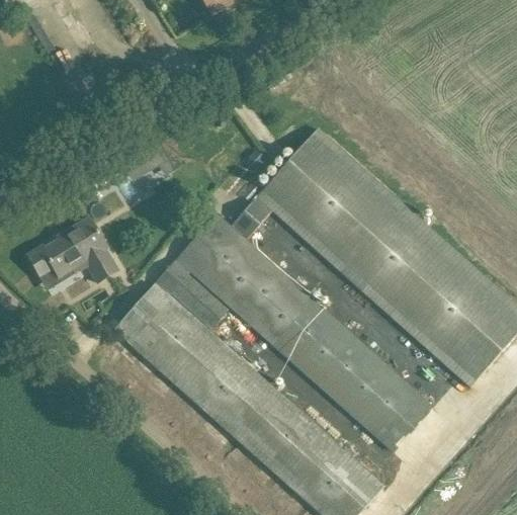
[(200,0),(209,14),(233,0),(200,0)]
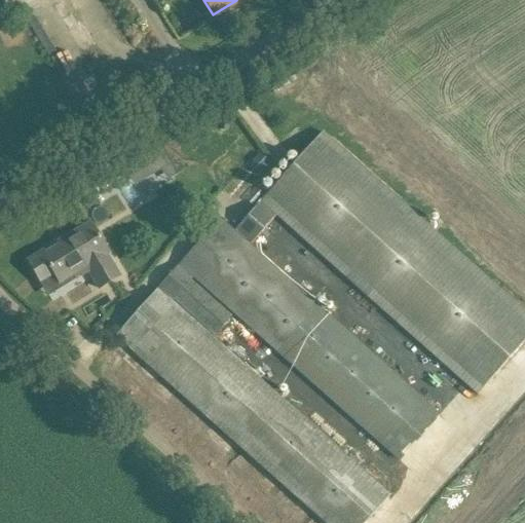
[(232,230),(249,245),(276,215),(476,393),(524,336),(524,309),(323,129),(232,230)]
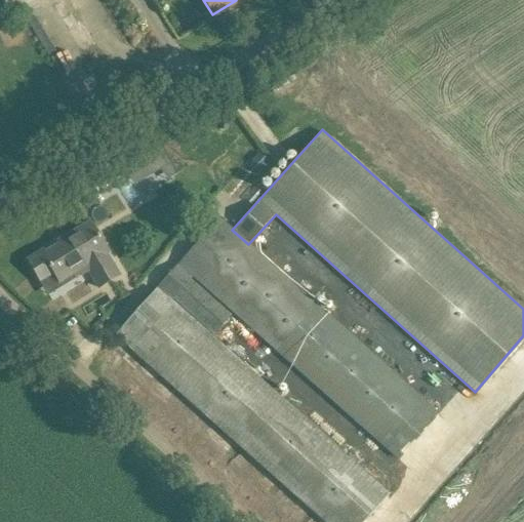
[(161,143),(142,155),(152,172),(159,167),(171,160),(161,143)]
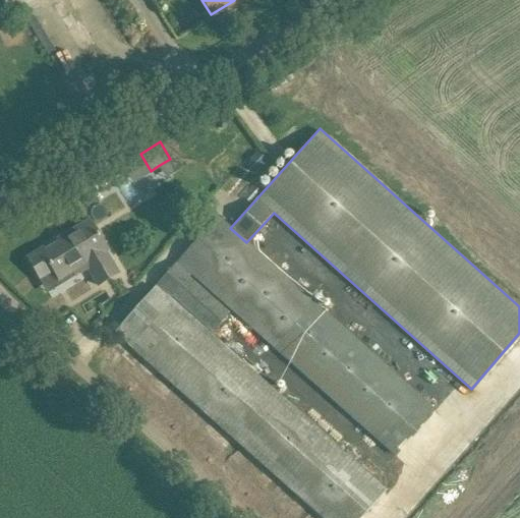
[(434,408),(246,242),(230,228),(217,216),(177,260),(394,453),(434,408)]
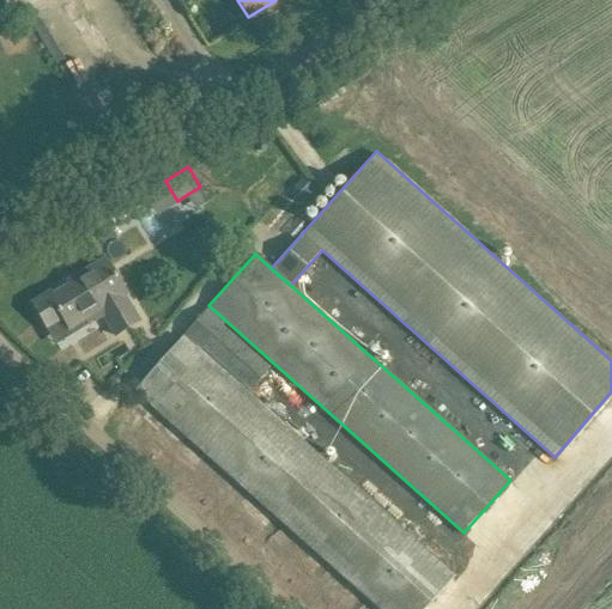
[(48,291),(30,303),(47,327),(62,316),(68,327),(100,308),(114,333),(138,318),(122,293),(125,292),(104,257),(76,275),(78,279),(50,296),(48,291)]
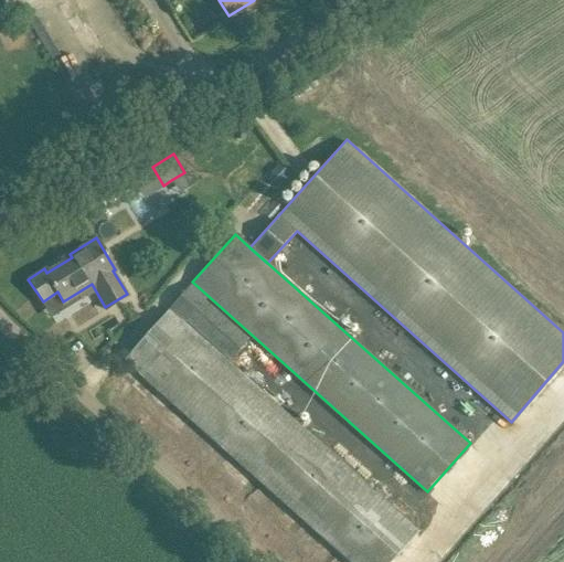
[(206,295),(192,282),(168,309),(182,322),(185,319),(230,359),(248,338),(204,298),(206,295)]
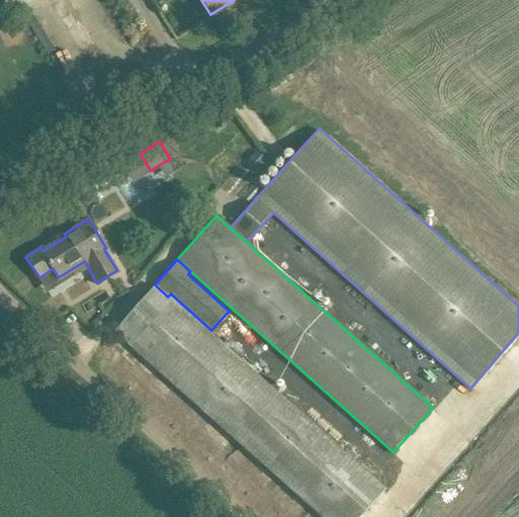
[(154,284),(115,329),(325,516),(362,516),(385,491),(168,297),(154,284)]
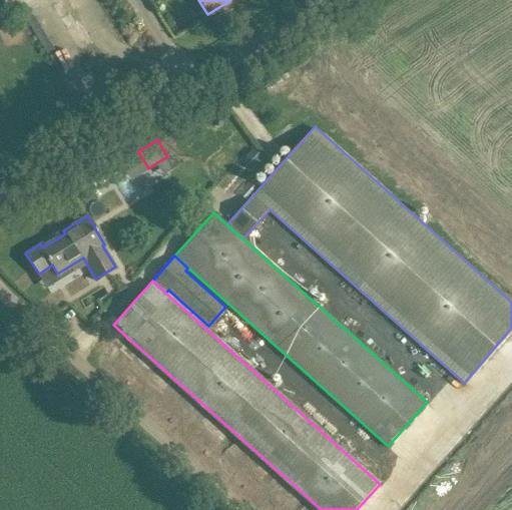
[(434,400),(442,407),(457,389),(449,382),(434,400)]
